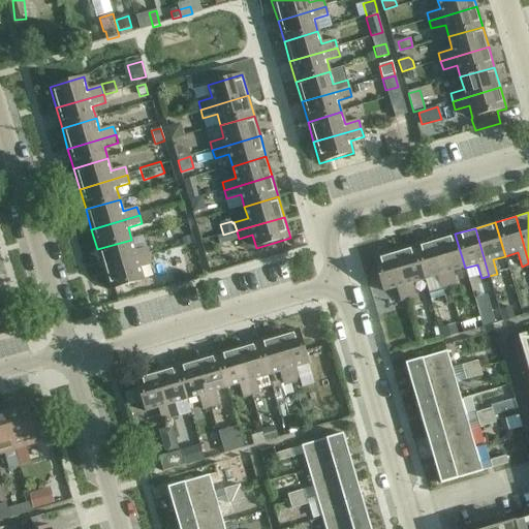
[(237,230),(223,235),(217,237),(220,245),(239,239),(237,230)]
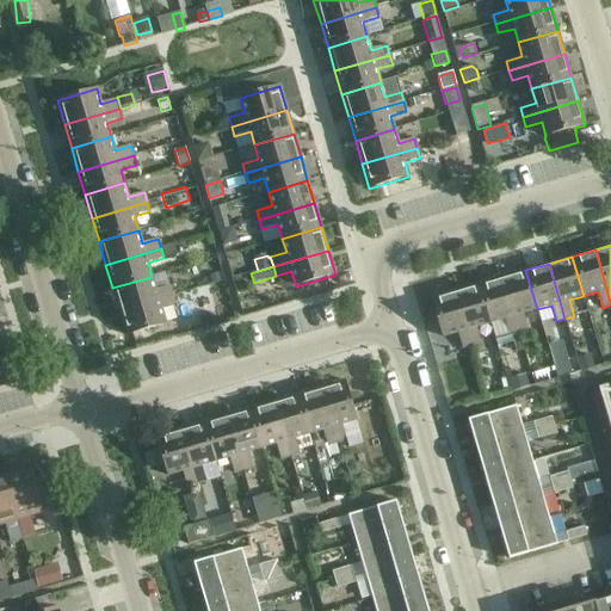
[(537,309),(525,270),(503,277),(518,332),(528,329),(523,314),(537,309)]
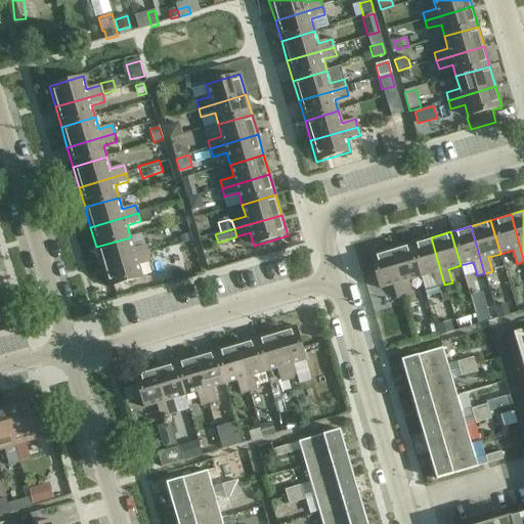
[(96,247),(102,267),(149,253),(147,245),(134,249),(130,237),(96,247)]
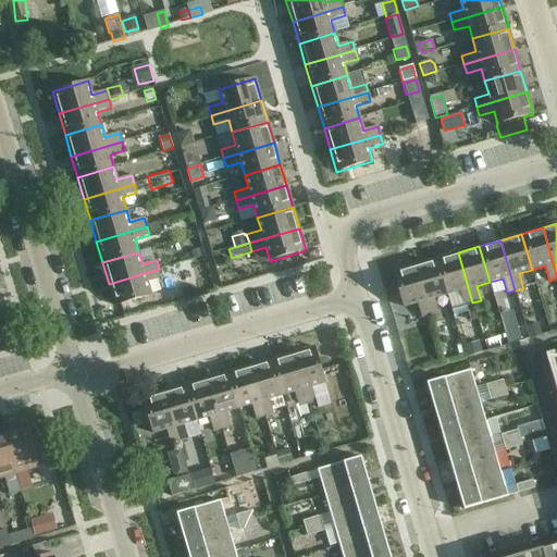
[(472,302),(458,252),(436,259),(447,295),(459,291),(463,306),(472,302)]
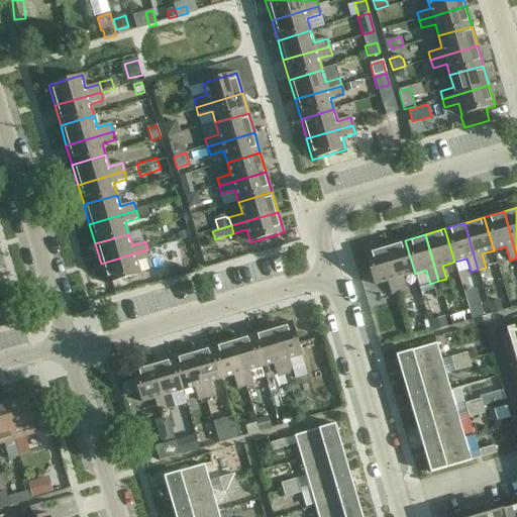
[(173,253),(187,248),(183,235),(169,239),(173,253)]
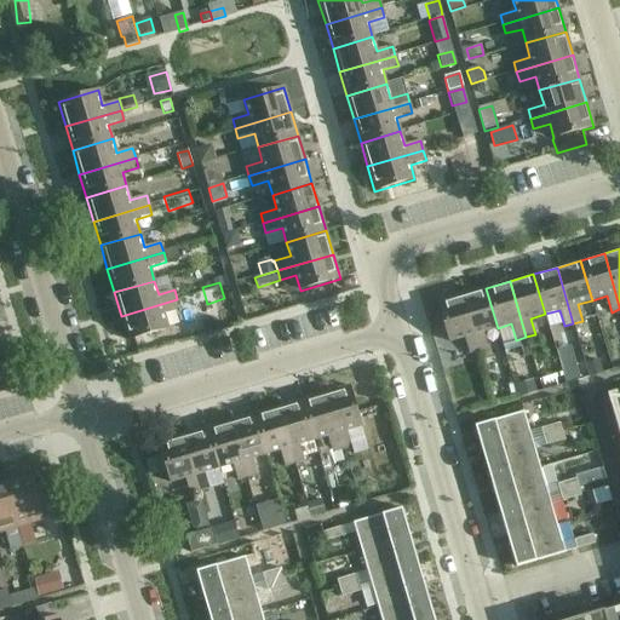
[(498,328),(486,288),(463,296),(478,351),(488,349),(483,332),(498,328)]
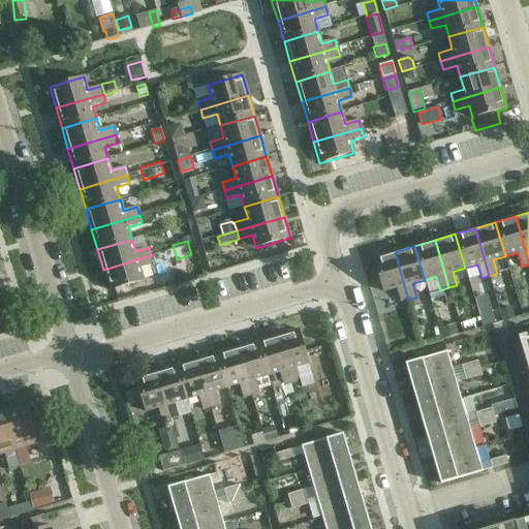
[(408,300),(395,252),(373,258),(383,292),(396,288),(400,302),(408,300)]
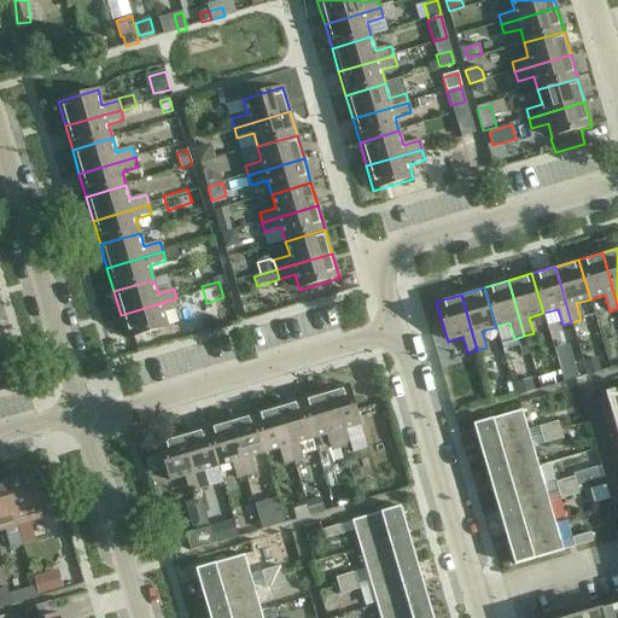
[(176,298),(121,315),(128,339),(168,328),(163,313),(179,308),(176,298)]
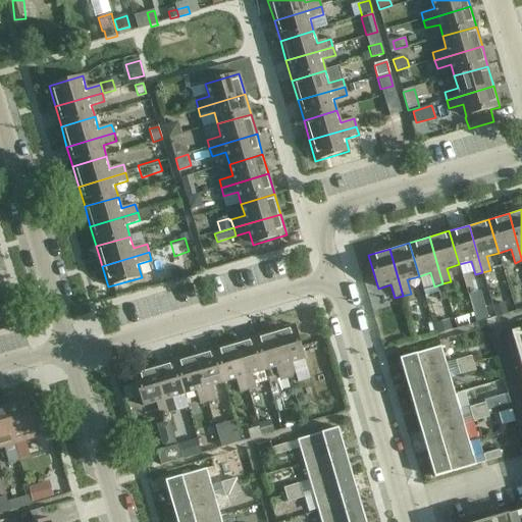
[(505,305),(494,308),(497,316),(507,314),(505,305)]
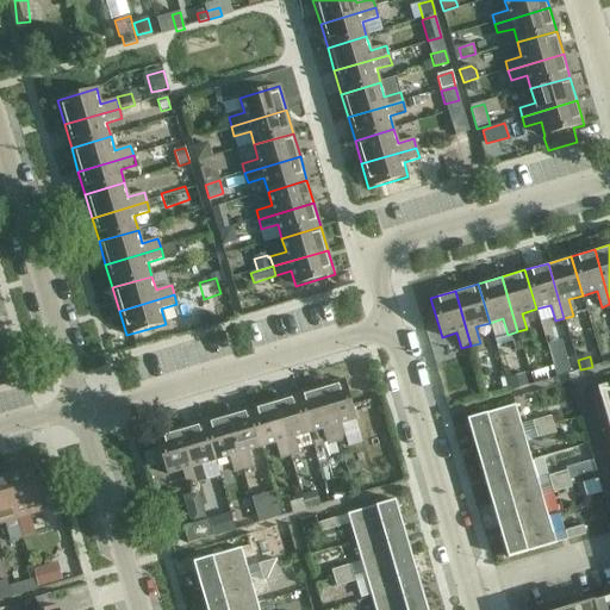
[(510,391),(528,386),(524,372),(505,378),(510,391)]
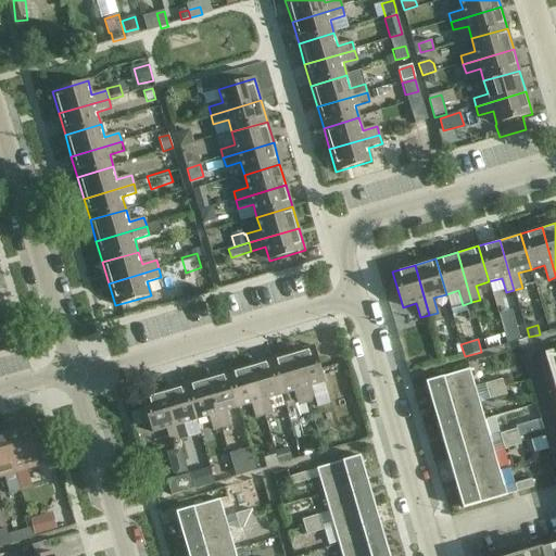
[(292,353),(306,403),(315,401),(311,387),(325,382),(314,346),(292,353)]
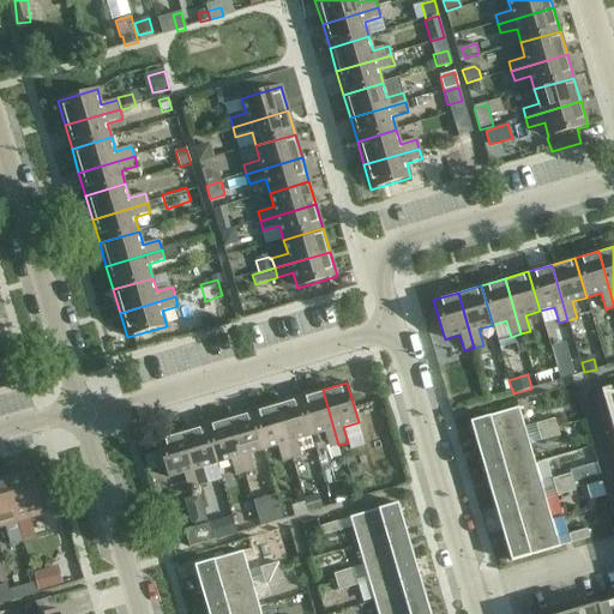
[(323,390),(299,397),(311,437),(324,432),(329,449),(338,445),(323,390)]
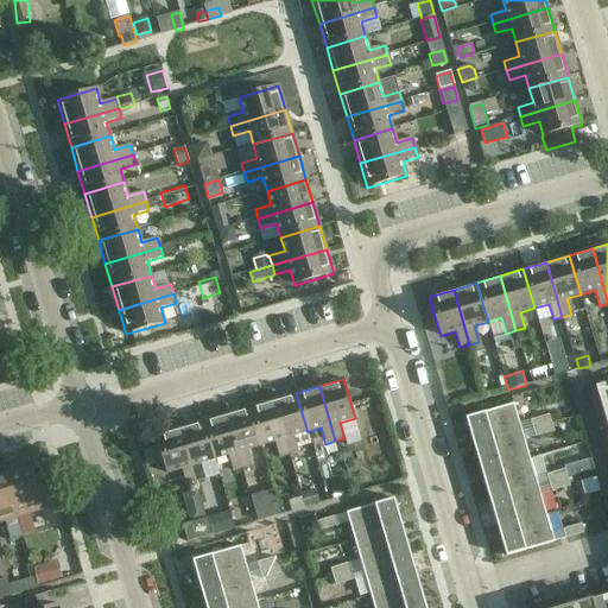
[(296,393),(273,400),(289,455),(298,453),(293,436),(308,432),(296,393)]
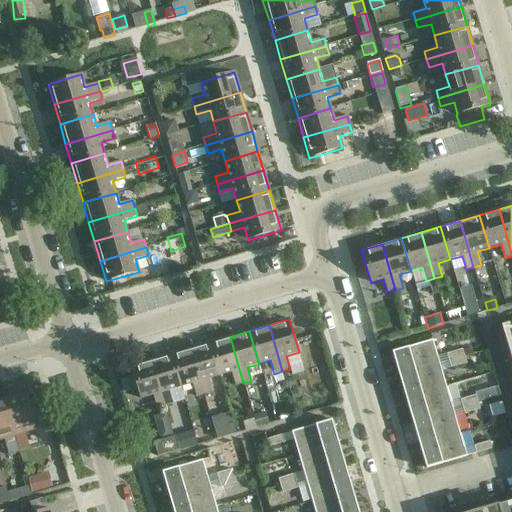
[(243,383),(230,337),(210,342),(220,375),(231,372),(235,385),(243,383)]
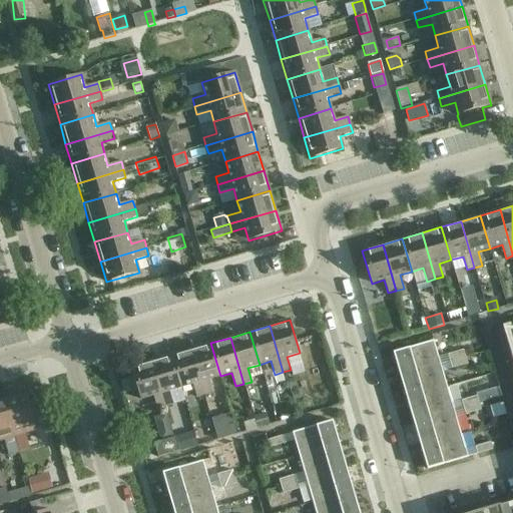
[(393,353),(400,377),(441,365),(434,341),(393,353)]
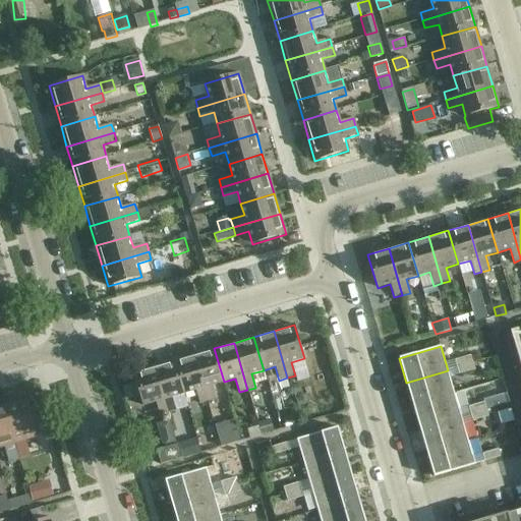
[(214,348),(193,354),(208,401),(216,399),(212,386),(224,382),(214,348)]
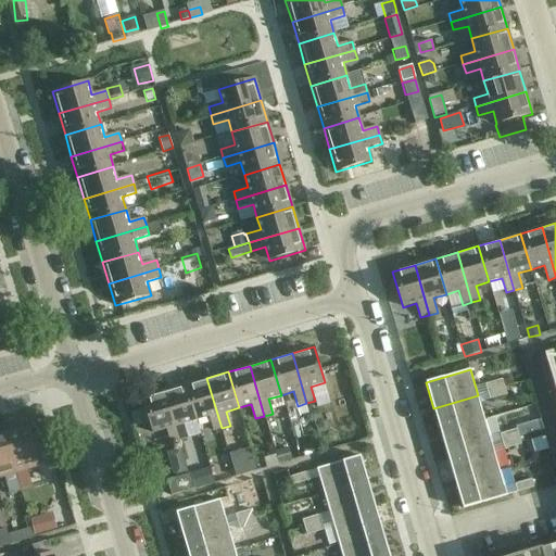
[(222,428),(206,378),(186,384),(196,420),(209,417),(213,431),(222,428)]
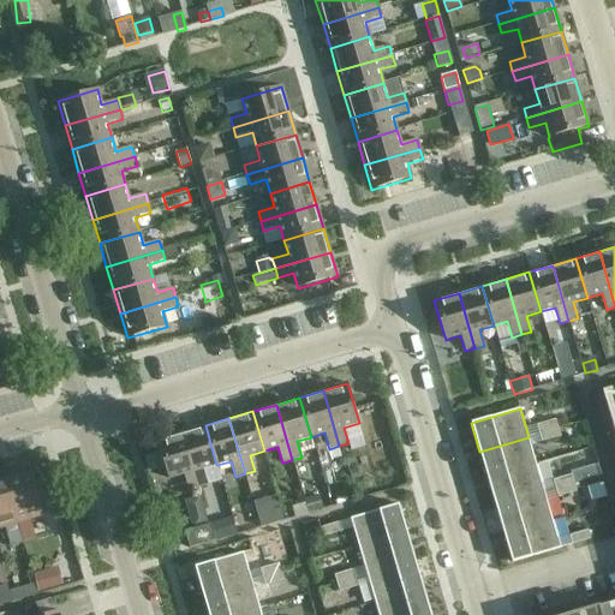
[(537,425),(539,434),(557,429),(555,421),(537,425)]
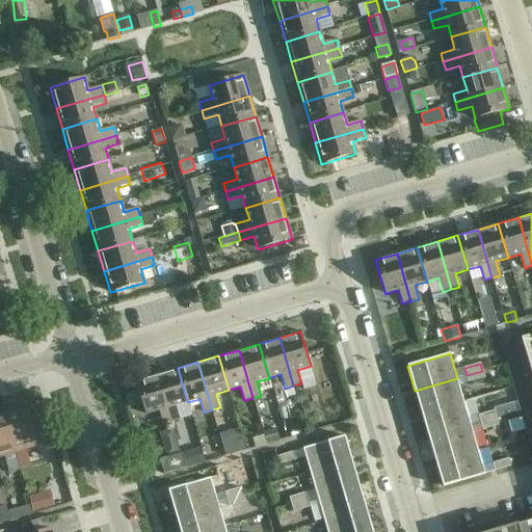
[(178,368),(157,374),(171,422),(180,420),(176,405),(187,402),(178,368)]
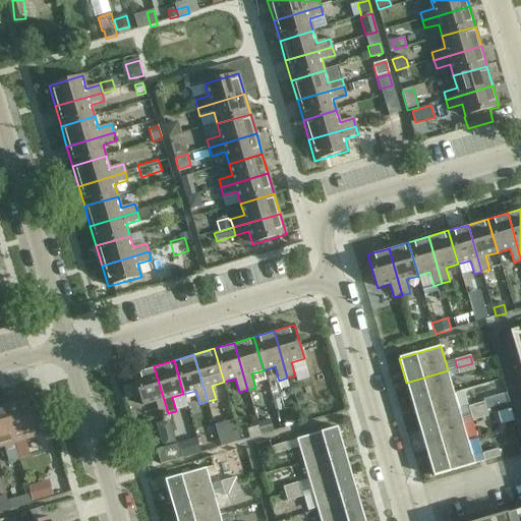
[(472,363),(457,367),(459,374),(474,370),(472,363)]
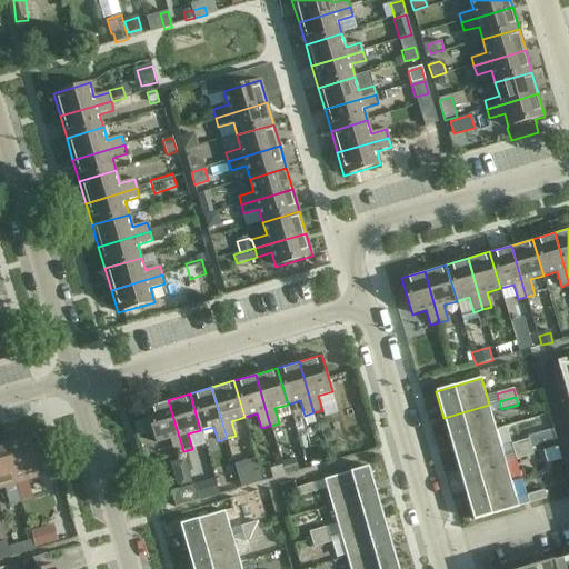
[(175,453),(183,451),(168,400),(146,407),(157,443),(170,439),(175,453)]
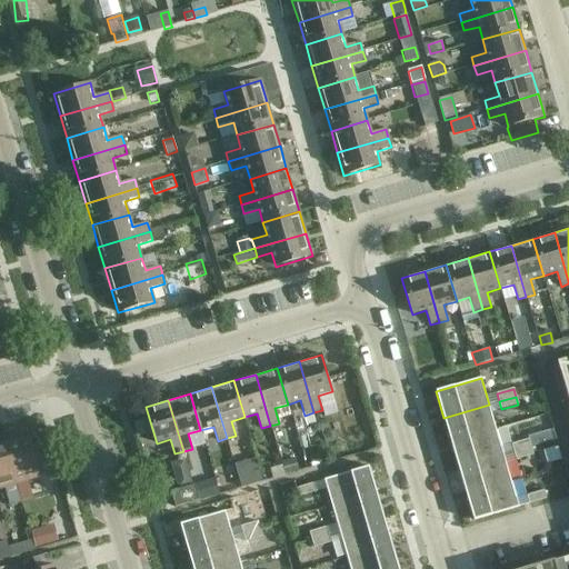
[(443,418),(451,443),(496,430),(489,405),(443,418)]
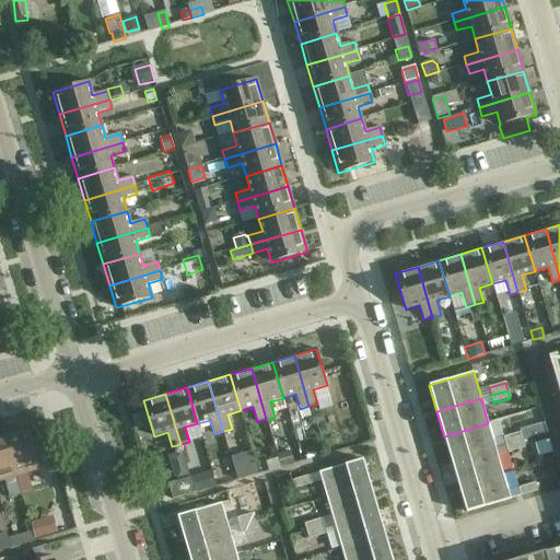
[(316,423),(324,421),(321,413),(314,416),(316,423)]
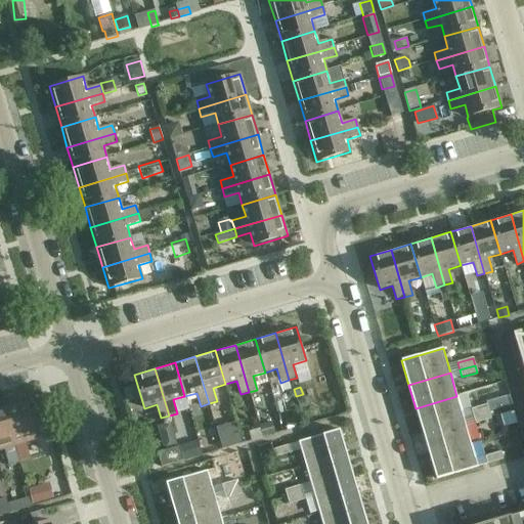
[(464,420),(456,396),(416,408),(423,432),(464,420)]
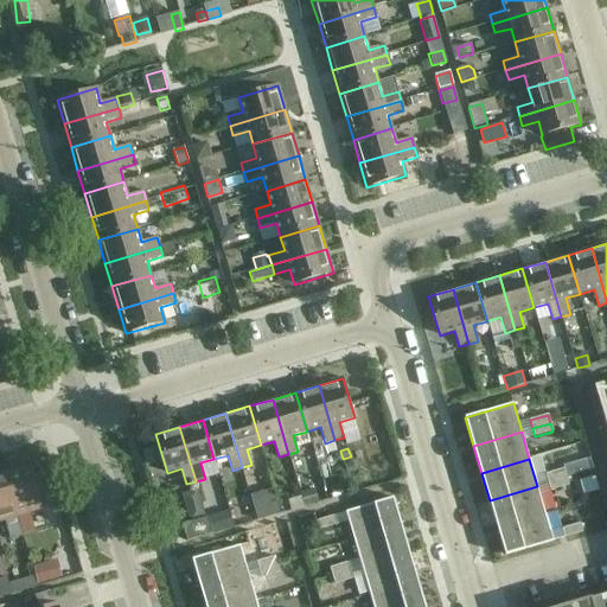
[(352,464),(345,465),(347,473),(355,472),(352,464)]
